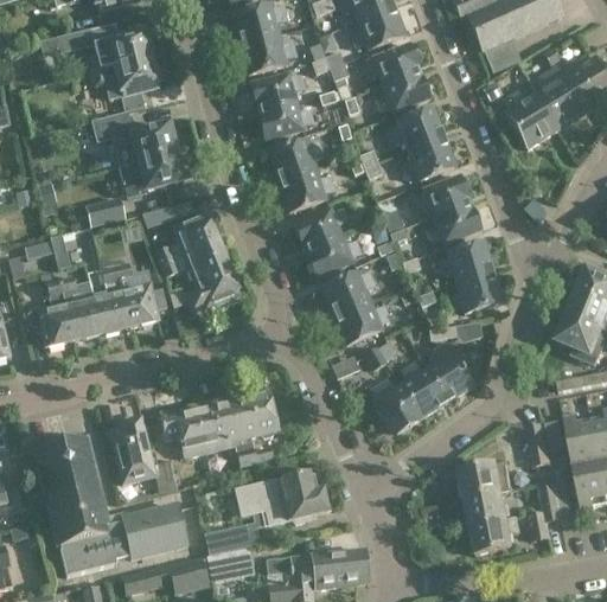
[(95,0),(98,10),(136,0),(95,0)]
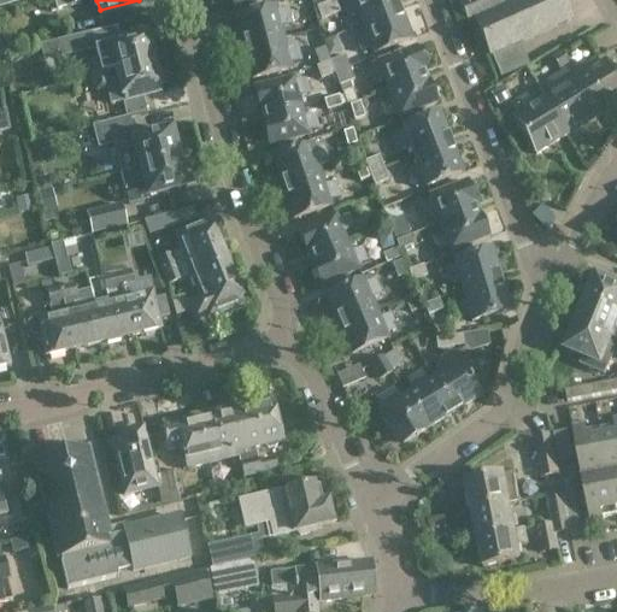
[(324,0),(317,3),(322,15),(339,9),(335,0),(324,0)]
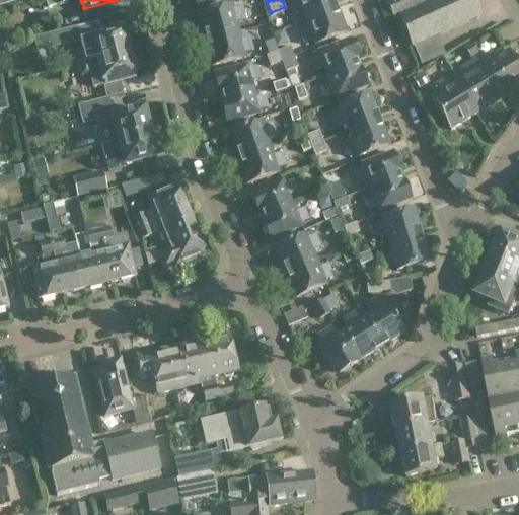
[(293,11),(301,8),(305,16),(337,4),(335,0),(288,0),(293,11)]
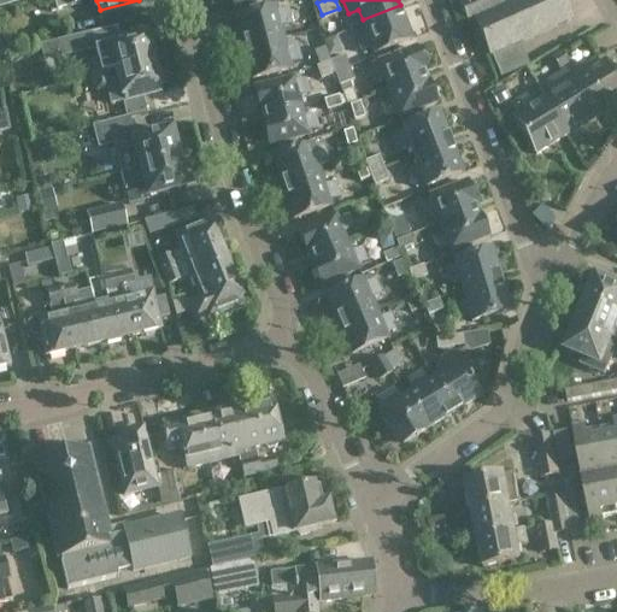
[(459,0),(466,16),(474,12),(504,3),(503,0),(459,0)]
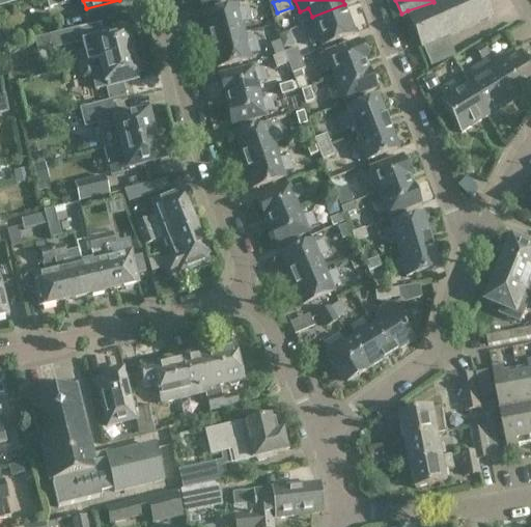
[(491,14),(484,0),(438,0),(434,2),(408,10),(409,12),(422,44),(491,14)]
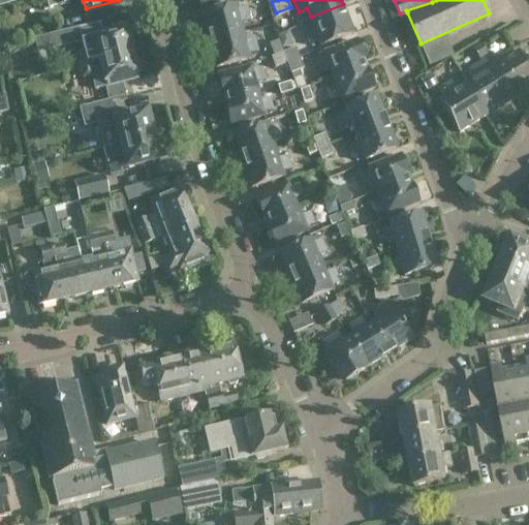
[(246,4),(237,6),(236,2),(203,10),(209,37),(243,29),(240,20),(249,18),(246,4)]
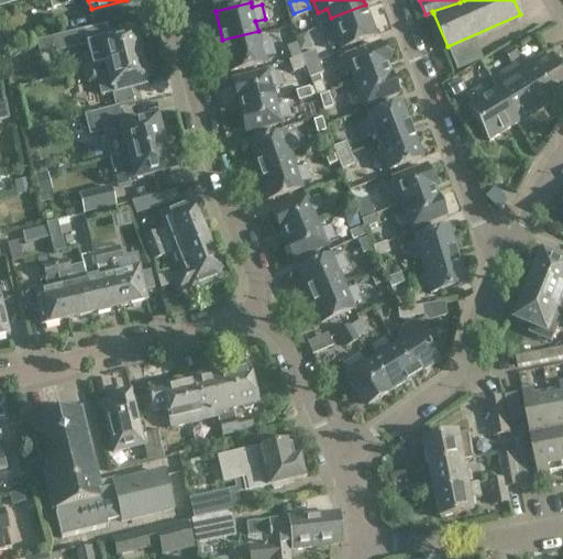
[(330,44),(340,41),(341,45),(375,32),(365,4),(331,18),(334,28),(326,31),(330,44)]
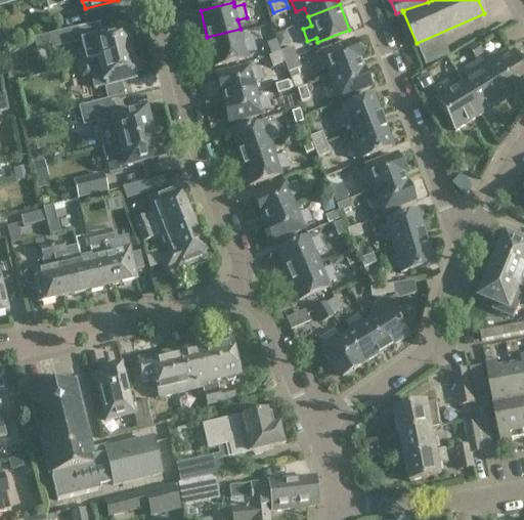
[(78,62),(89,59),(98,57),(130,49),(124,25),(80,36),(77,25),(48,32),(51,44),(81,37),(83,48),(75,51),(78,62)]
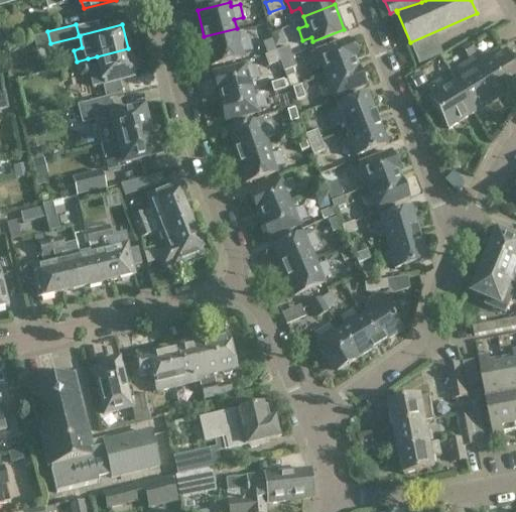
[(243,53),(242,49),(251,47),(248,34),(239,37),(237,28),(204,36),(211,62),(243,53)]
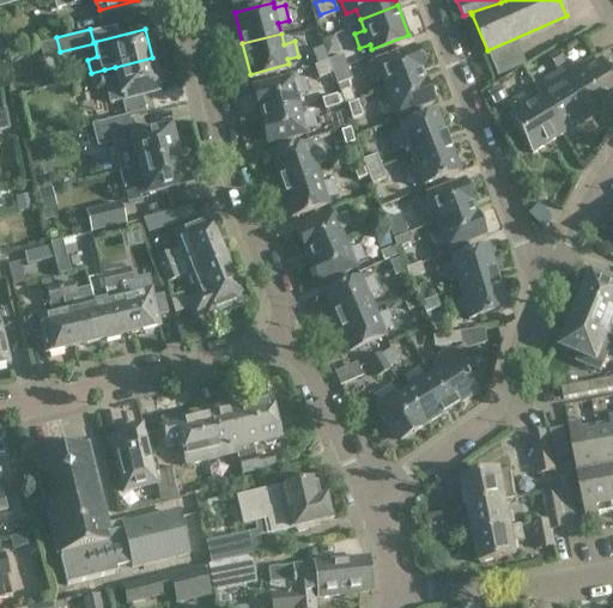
[(375,58),(376,62),(366,66),(371,79),(381,76),(386,86),(423,72),(412,43),(375,58)]
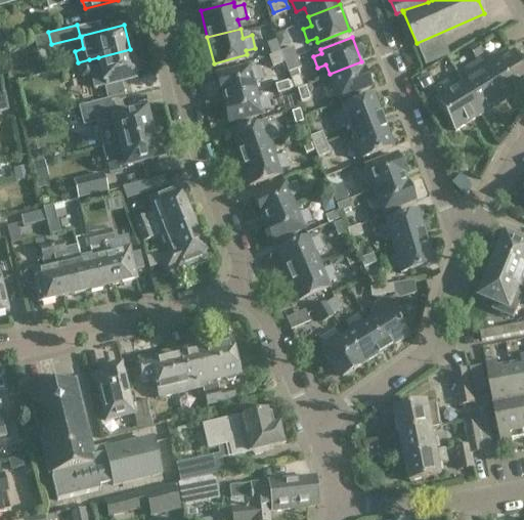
[(284,57),(288,68),(297,65),(300,63),(292,42),(279,47),(284,57)]
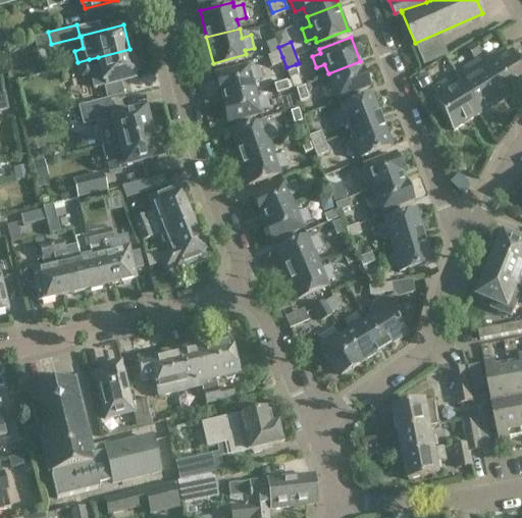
[(473,54),(479,50),(474,42),(467,46),(473,54)]
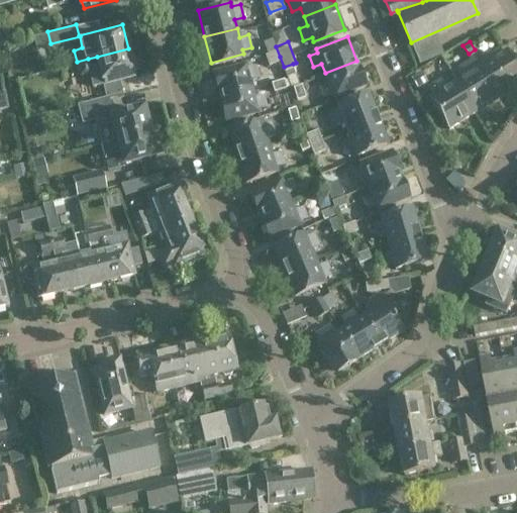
[(264,50),(268,62),(280,57),(276,46),(264,50)]
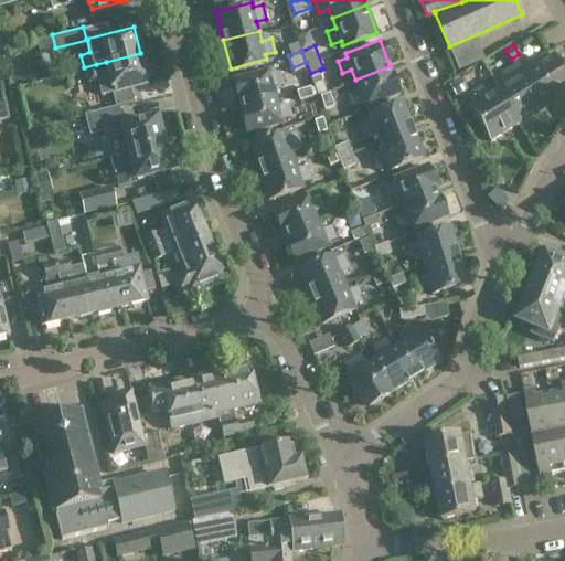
[(147,80),(140,53),(106,62),(96,64),(99,74),(97,75),(102,92),(113,88),(116,103),(132,98),(129,84),(147,80)]
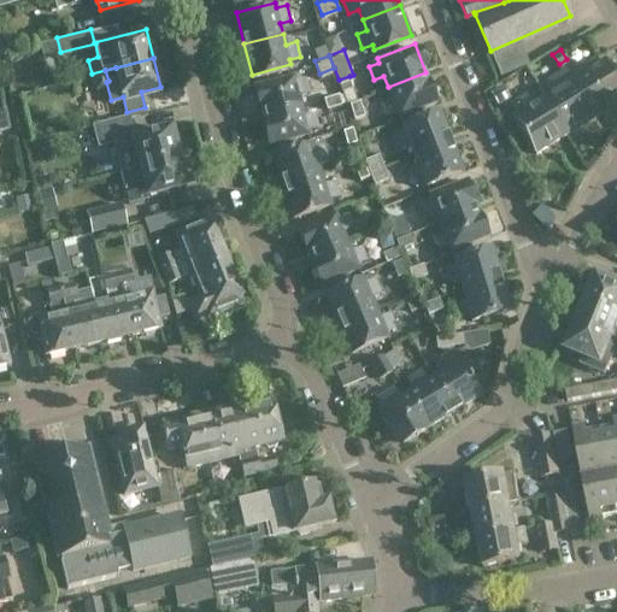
[(554,72),(560,84),(568,80),(569,81),(570,80),(580,94),(594,86),(606,106),(616,100),(616,81),(603,58),(576,74),(570,64),(554,72)]
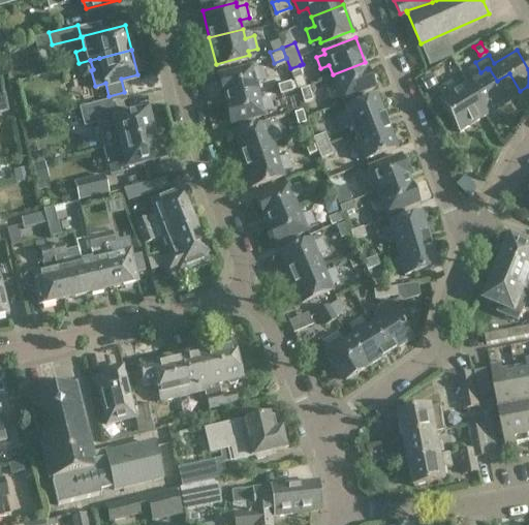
[(81,72),(91,70),(93,69),(90,60),(79,63),(81,72)]
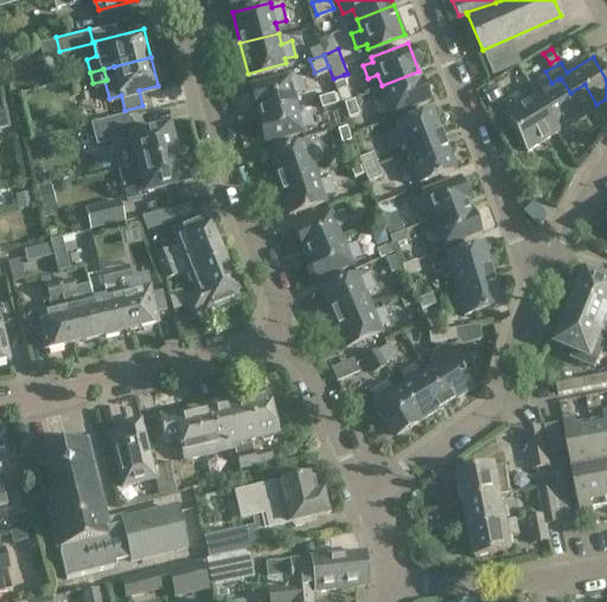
[(381,111),(390,108),(393,113),(429,98),(419,71),(382,85),(385,95),(376,98),(381,111)]
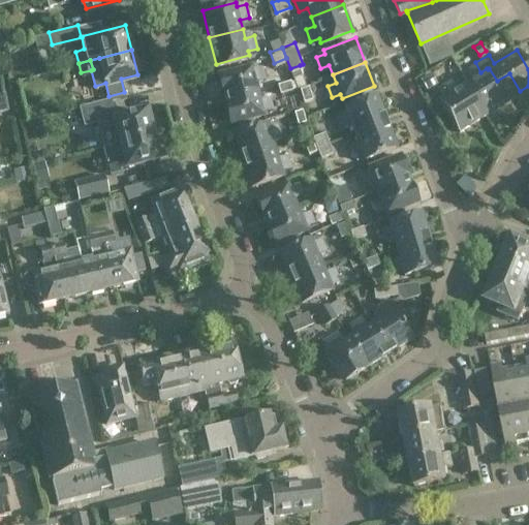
[(487,68),(480,72),(475,62),(462,71),(467,80),(467,81),(487,112),(520,91),(509,73),(497,81),(489,68),(488,69),(487,68)]
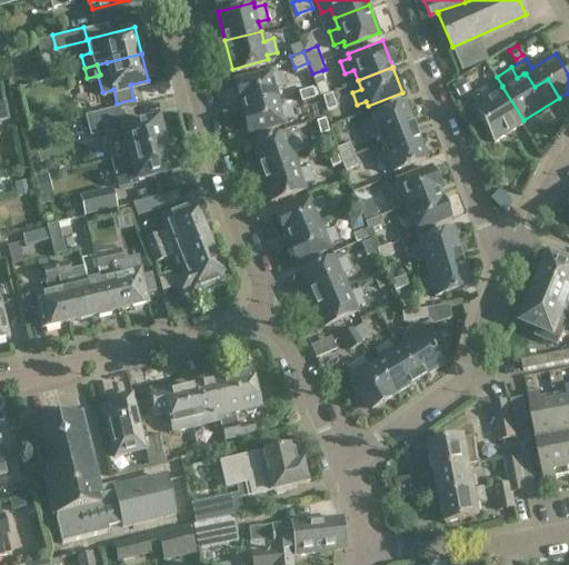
[(281,70),(271,72),(270,68),(235,77),(241,103),(277,95),(275,85),(285,82),(281,70)]
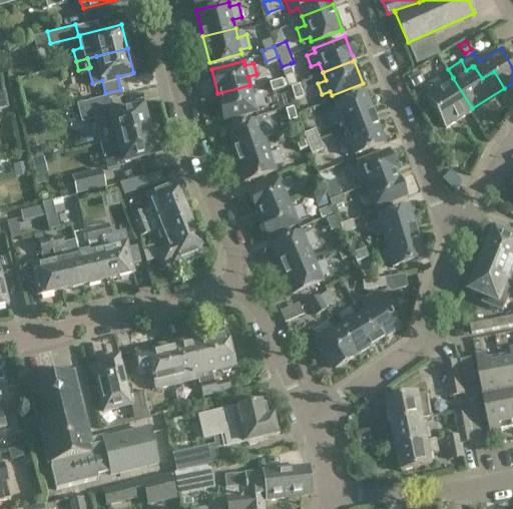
[(291,63),(282,66),(284,72),(293,69),(291,63)]
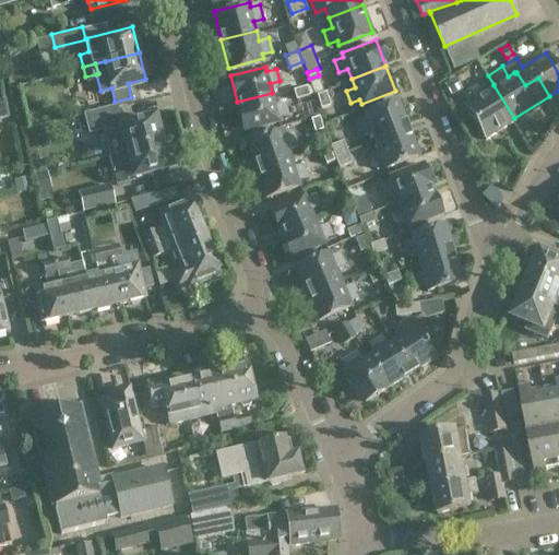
[(454,77),(444,81),(451,92),(460,86),(454,77)]
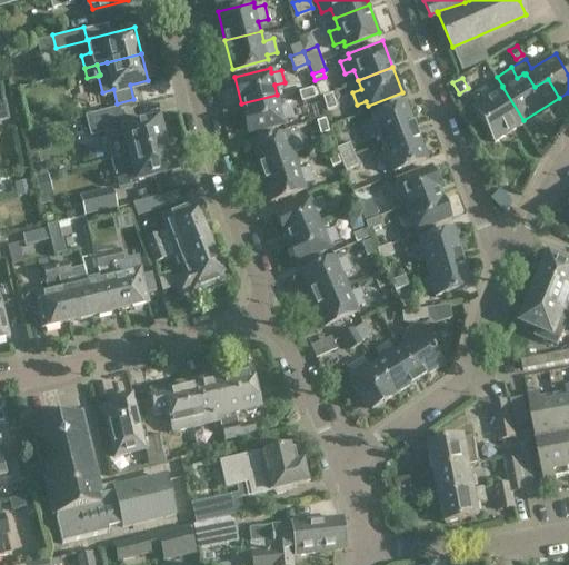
[(523,120),(502,87),(490,93),(483,85),(470,92),(477,102),(472,105),(493,139),(523,120)]
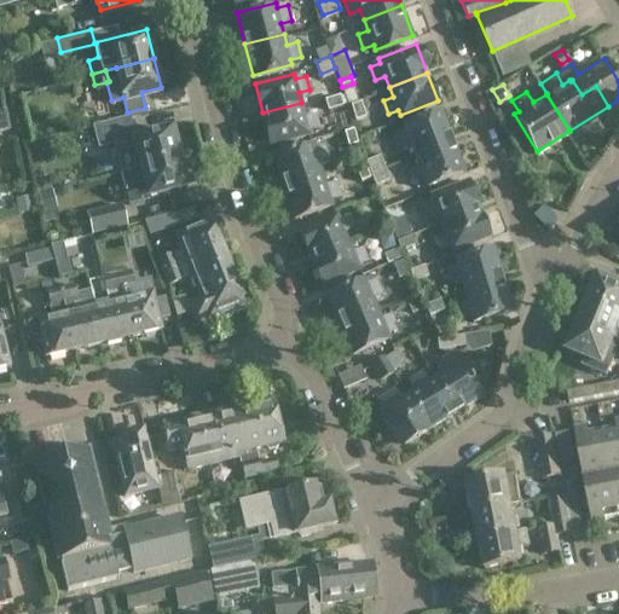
[(329,106),(342,103),(340,93),(325,97),(329,106)]
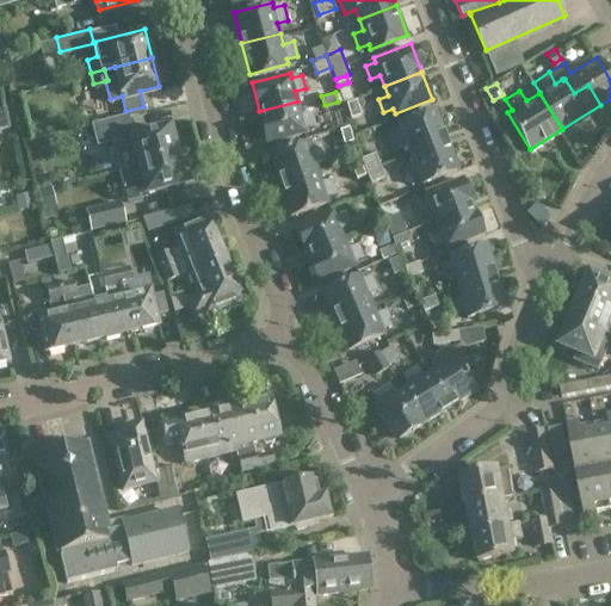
[(351,113),(360,110),(356,96),(346,99),(351,113)]
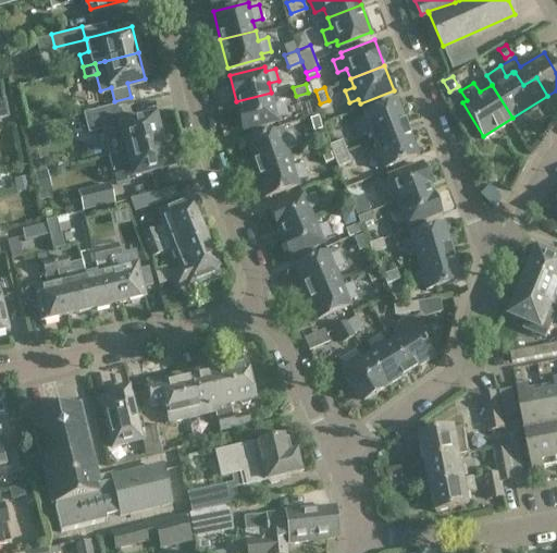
[(283,100),(274,102),(271,93),(236,101),(243,128),(279,119),(277,114),(286,112),(283,100)]
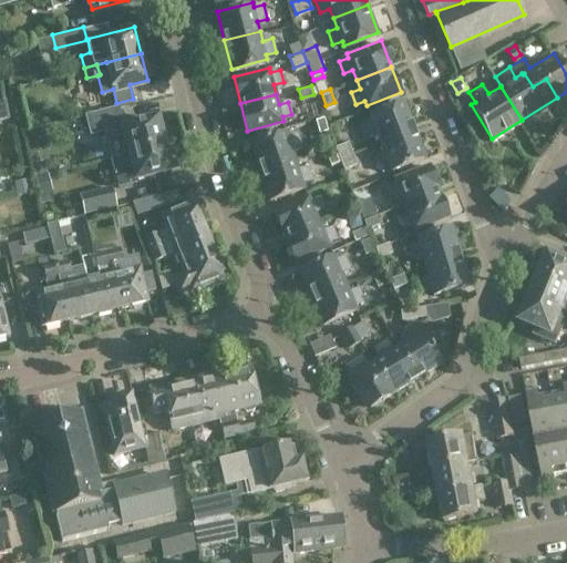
[(362,122),(358,124),(362,135),(367,133),(367,134),(377,131),(380,141),(414,128),(404,100),(370,113),(371,118),(362,121),(362,122)]
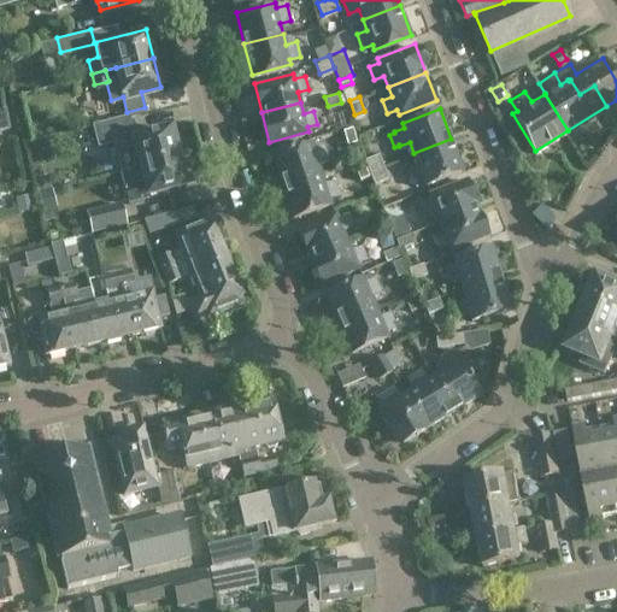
[(112,140),(115,152),(123,151),(128,168),(130,168),(140,164),(181,153),(177,136),(174,137),(170,125),(134,135),(129,113),(93,123),(99,142),(112,140)]
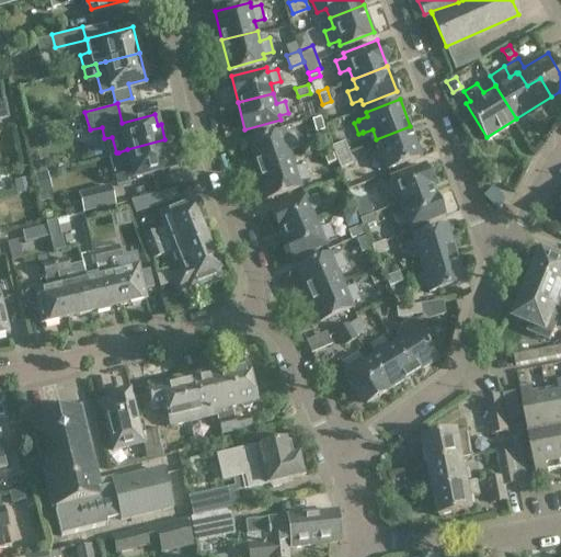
[(320,113),(311,115),(316,127),(323,125),(320,113)]
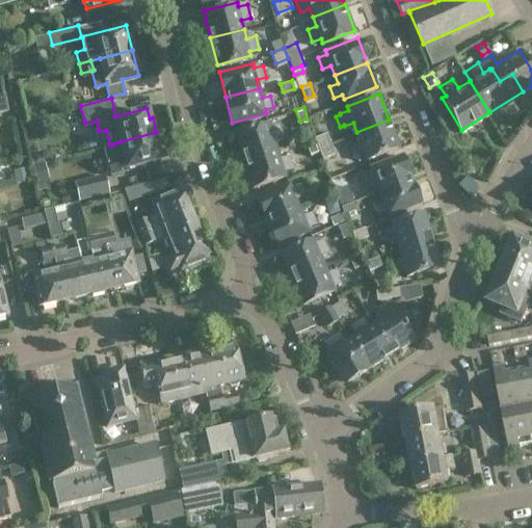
[(356,157),(365,153),(367,158),(399,146),(389,120),(356,132),(360,140),(351,144),(356,157)]
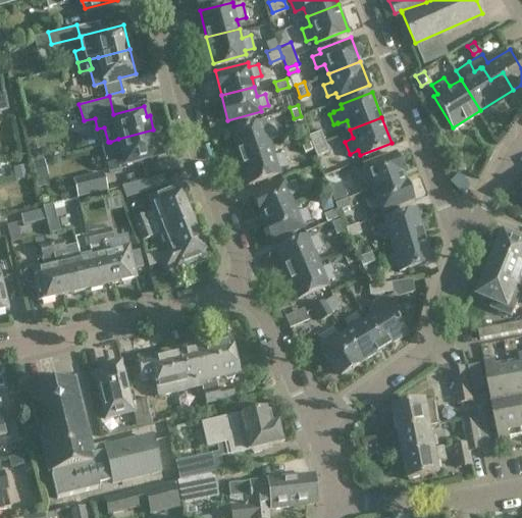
[(272,120),(264,123),(262,119),(230,130),(239,156),(271,145),(268,136),(276,133),(272,120)]
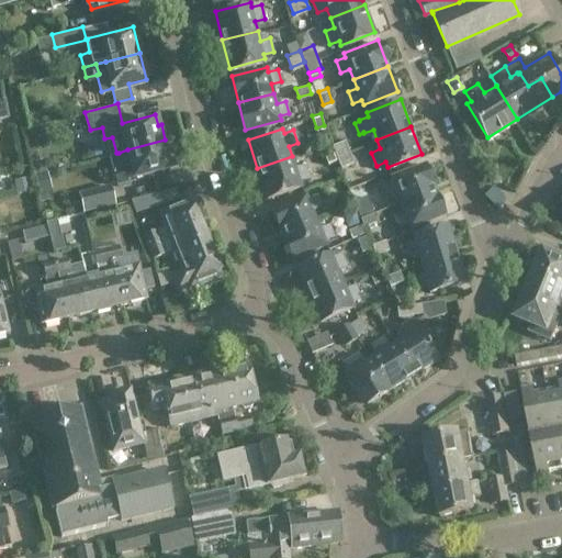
[(116,153),(110,154),(114,169),(113,169),(116,182),(135,177),(135,175),(169,166),(166,155),(169,155),(165,140),(127,149),(119,153),(116,153)]
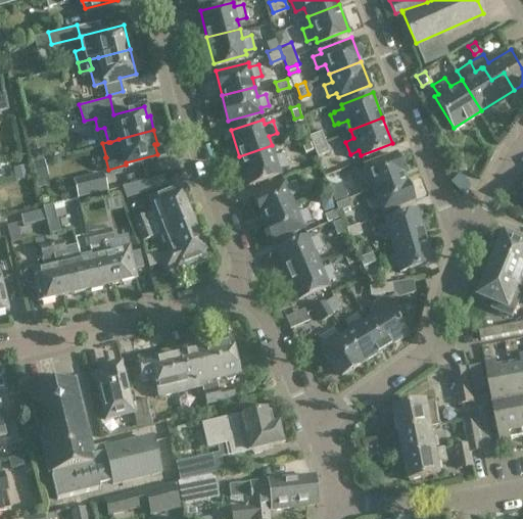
[(325,140),(321,130),(310,134),(314,144),(325,140)]
